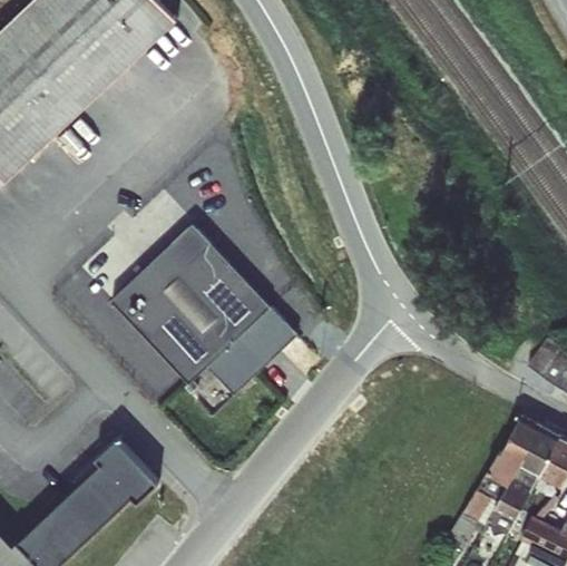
[(22,0),(0,21),(0,182),(173,19),(154,0),(22,0)]
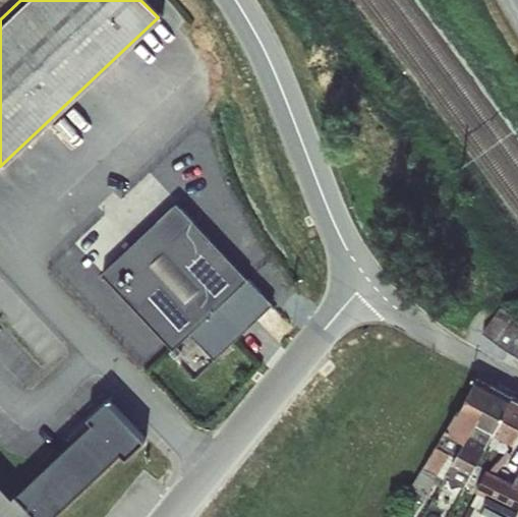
[(98,271),(171,350),(188,334),(214,360),(273,305),(175,199),(98,271)]
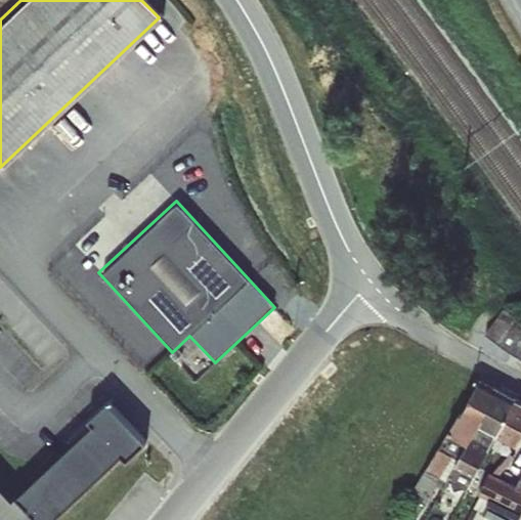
[(520,327),(502,312),(482,337),(508,355),(520,362),(520,327)]
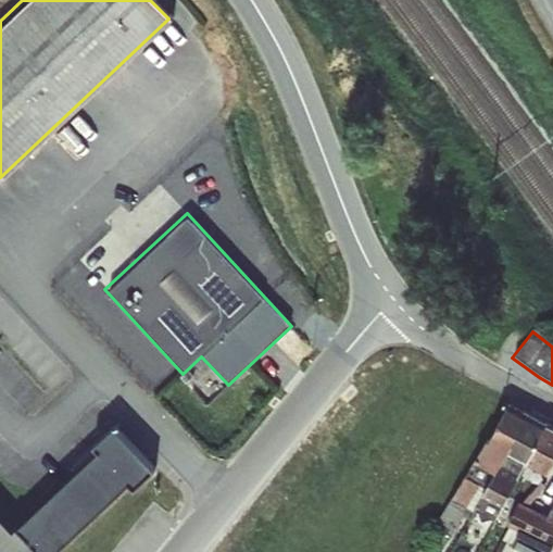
[(472,465),(493,477),(504,458),(524,419),(506,410),(487,444),(485,443),(472,465)]
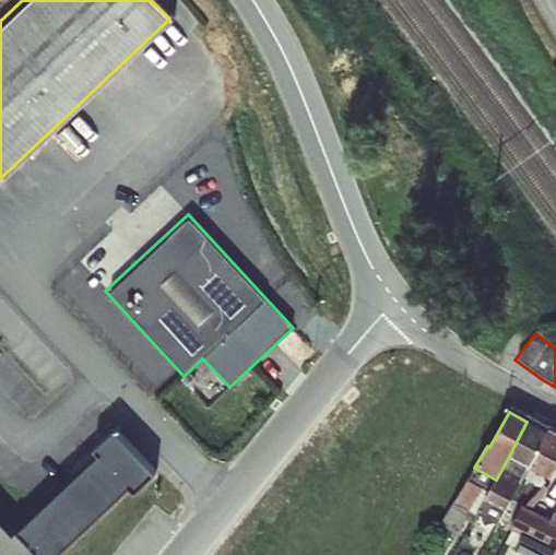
[(507,460),(527,469),(546,432),(527,422),(507,460)]
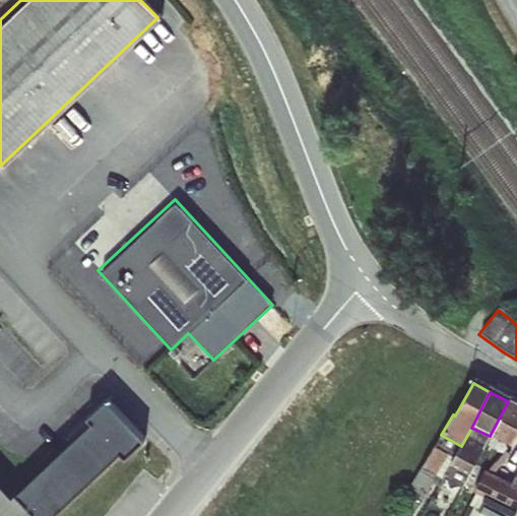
[(58,515),(143,438),(103,394),(79,414),(84,421),(10,489),(0,477),(0,515),(58,515)]
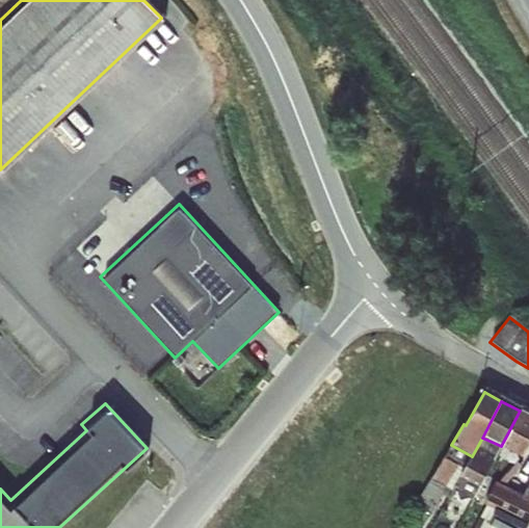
[(528,415),(520,411),(501,446),(510,451),(522,456),(528,442),(528,415)]
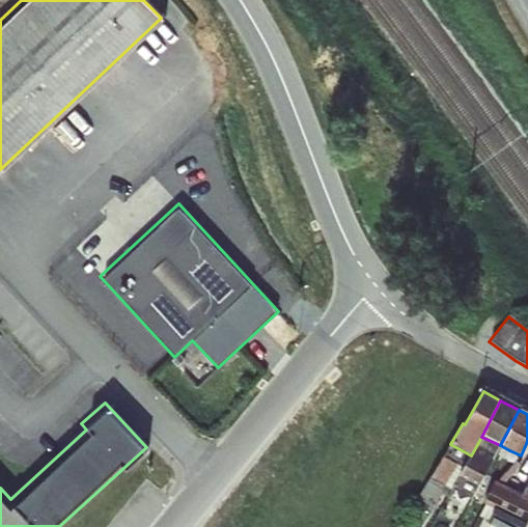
[(457,477),(445,499),(466,510),(472,500),(478,487),(482,477),(491,460),(500,445),(481,437),(471,455),(457,477)]
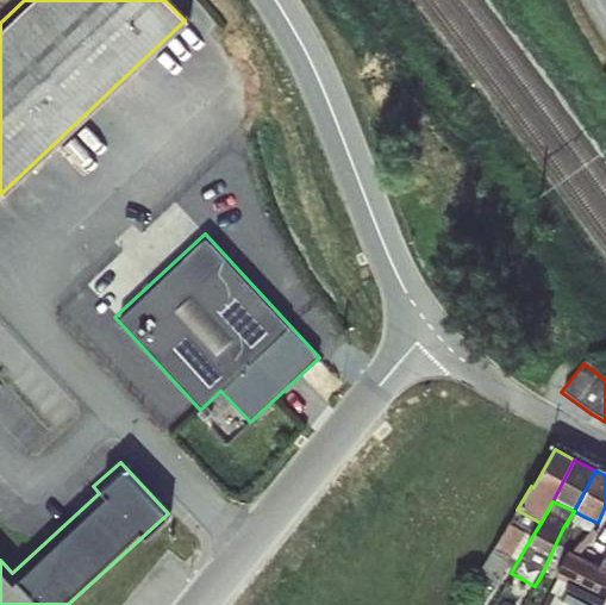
[(541,523),(517,510),(478,575),(495,586),(505,569),(511,573),(525,548),(541,523)]
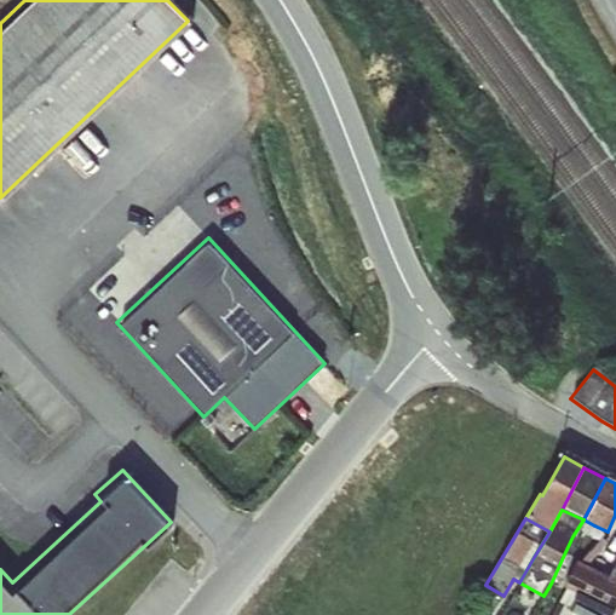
[(573,536),(563,557),(573,562),(589,535),(594,526),(583,519),(573,536)]
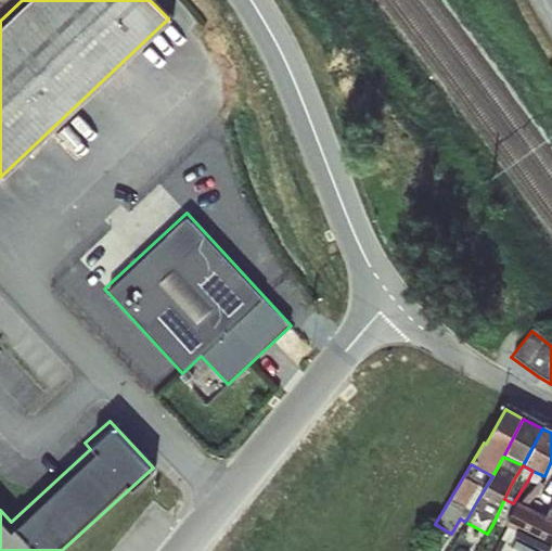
[(517,505),(524,510),(542,489),(536,485),(517,505)]
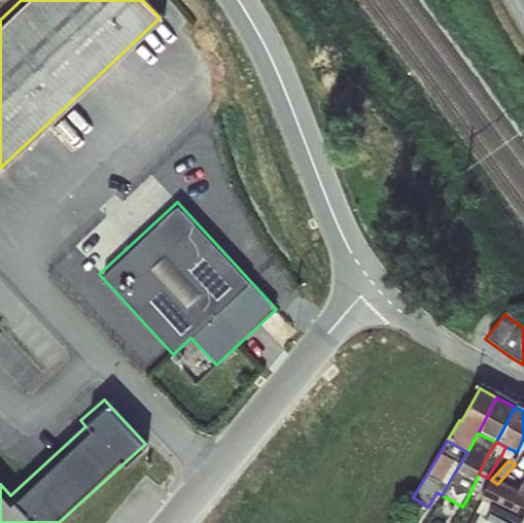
[(475,483),(468,496),(490,507),(482,522),(521,522),(522,521),(523,516),(523,499),(515,495),(516,493),(497,484),(491,480),(487,478),(479,474),(475,483)]
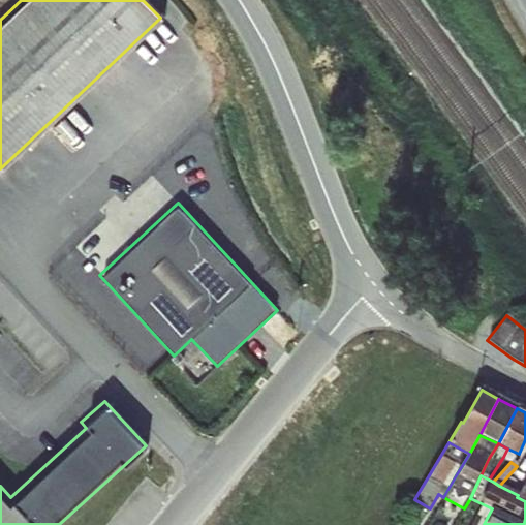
[(517,497),(525,501),(525,482),(522,490),(521,489),(518,495),(517,497)]
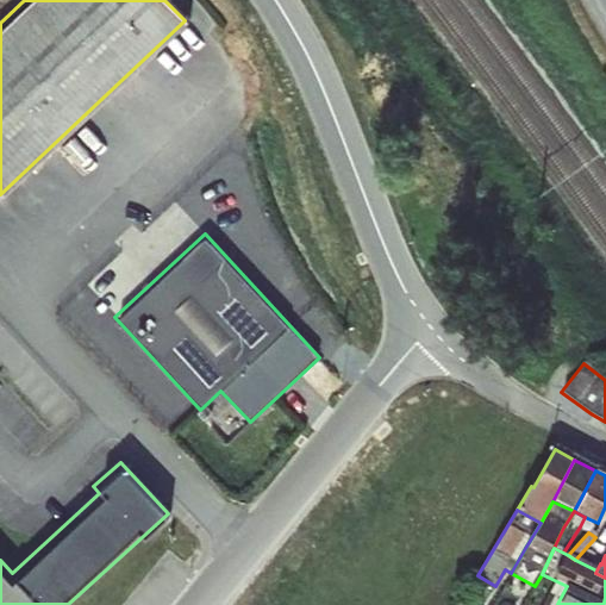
All buildings are outlined.
